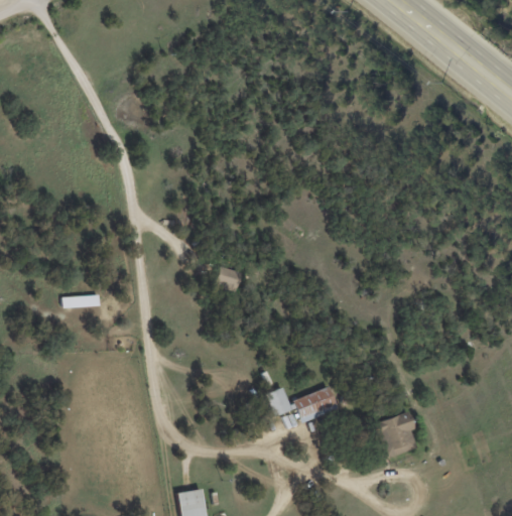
[(216,284),(237,290),(243,272),(221,266),(216,284)]
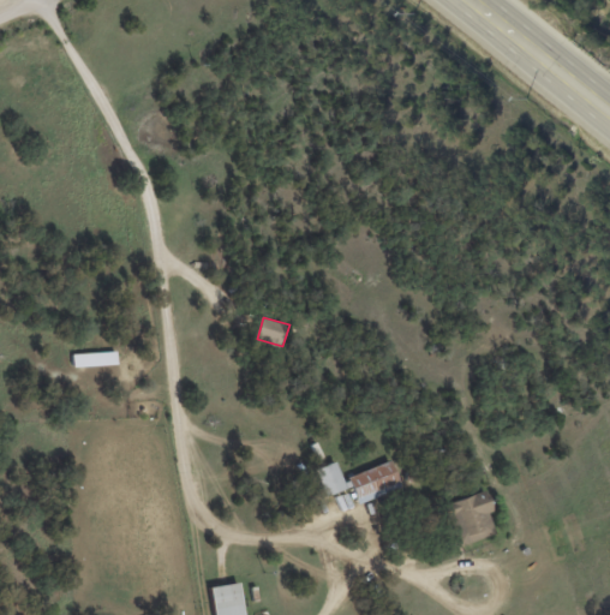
[(76,353),(77,366),(119,365),(119,352),(76,353)]
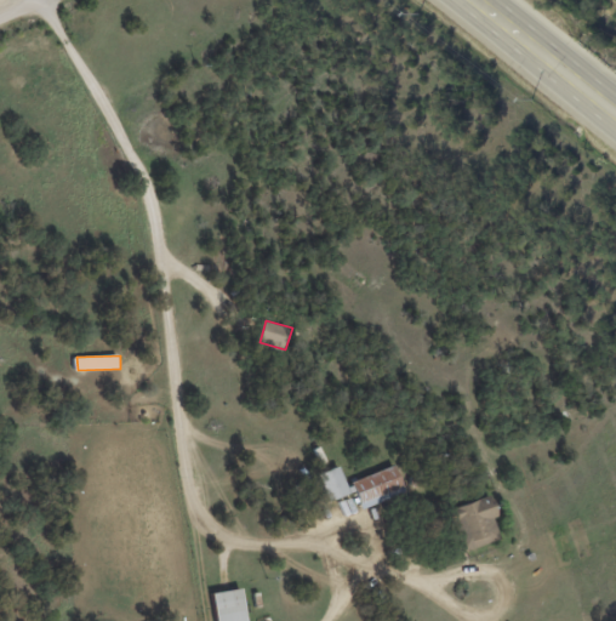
[(361,508),(408,493),(398,465),(352,482),(361,508)]
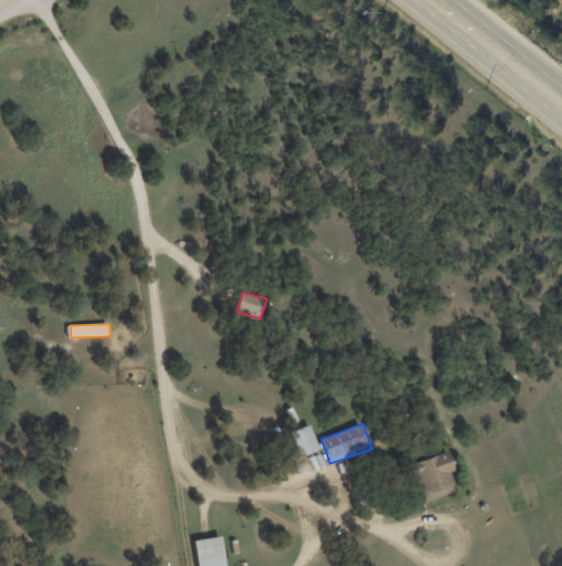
[(321,450),(311,425),(291,432),(301,457),(321,450)]
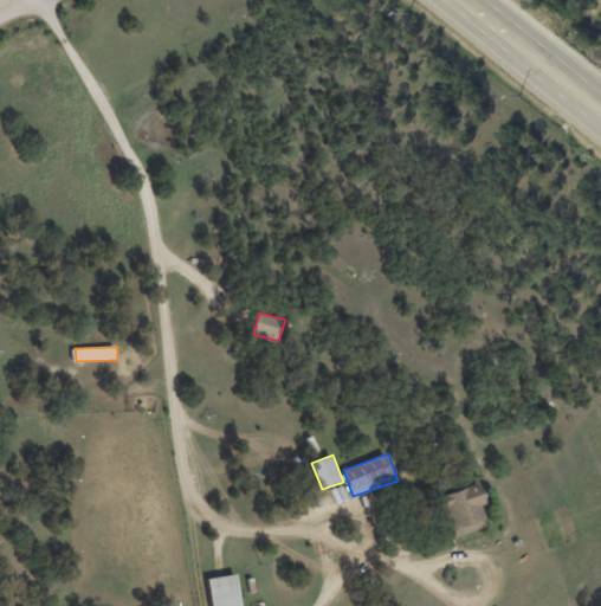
[(441,496),(454,537),(491,527),(484,504),(488,504),(480,483),(441,496)]
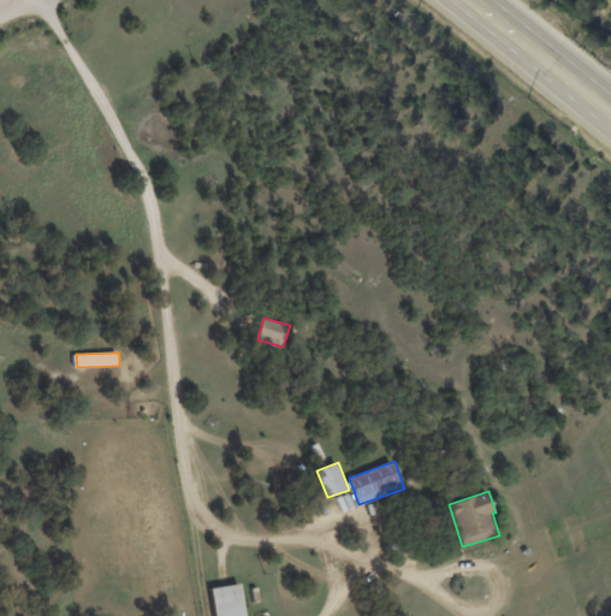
[(212,588),(217,615),(247,615),(241,584),(212,588)]
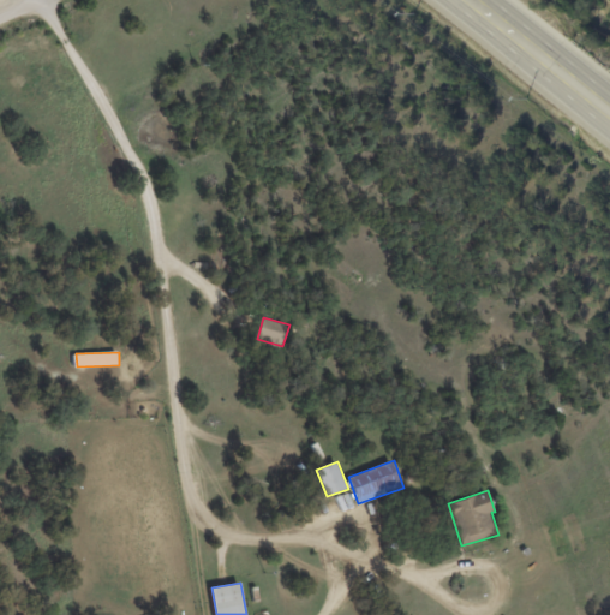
All buildings are outlined.
